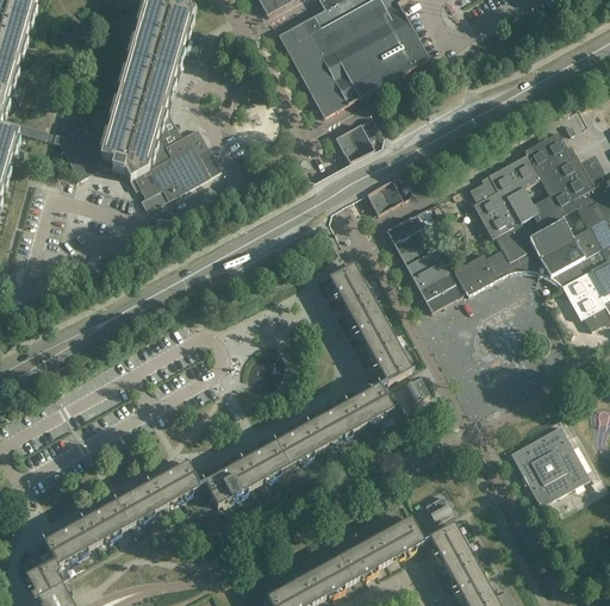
[(135,179),(147,199),(157,193),(162,200),(163,204),(221,172),(198,130),(182,138),(172,118),(170,116),(170,114),(170,112),(170,111),(170,110),(185,60),(193,62),(194,62),(195,62),(195,61),(197,61),(198,60),(198,58),(204,39),(204,38),(204,37),(204,36),(203,35),(201,33),(200,32),(190,30),(192,22),(194,14),(186,0),(0,0),(0,201),(20,132),(45,141),(47,139),(50,141),(54,142),(54,143),(62,145),(81,180),(87,176),(89,167),(98,169),(101,157),(114,162),(112,169),(126,174),(130,181),(135,179)]
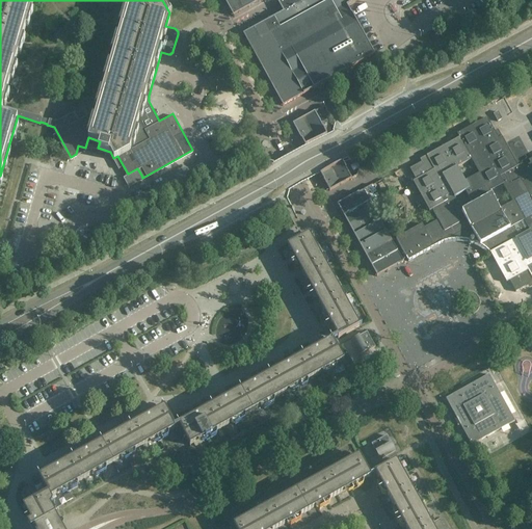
[(225,0),(233,14),(257,0),(225,0)]
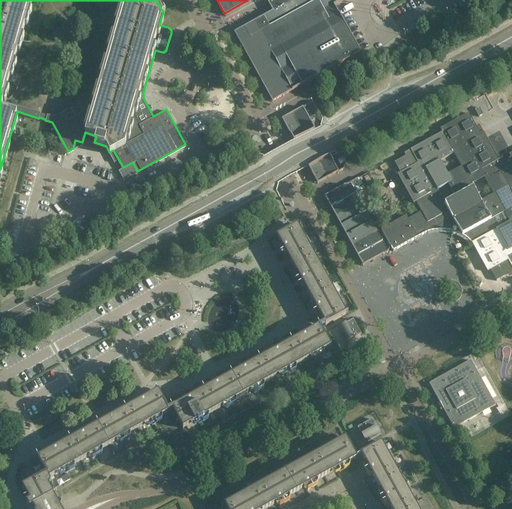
[(272,99),(361,51),(334,2),(338,0),(268,0),(272,9),(234,30),(272,99)]
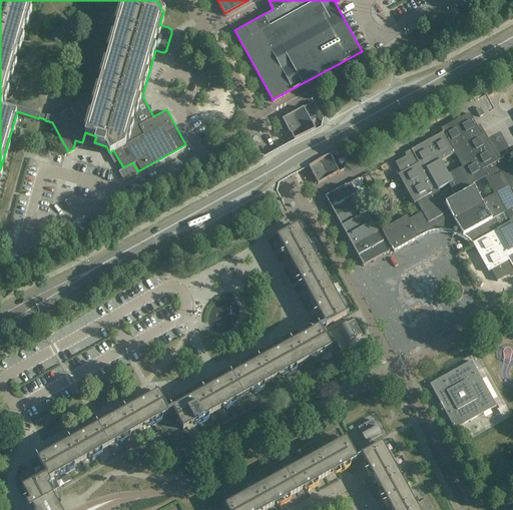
[(330,153),(315,127),(316,126),(304,105),(283,117),(318,181),(340,169),(330,153)]
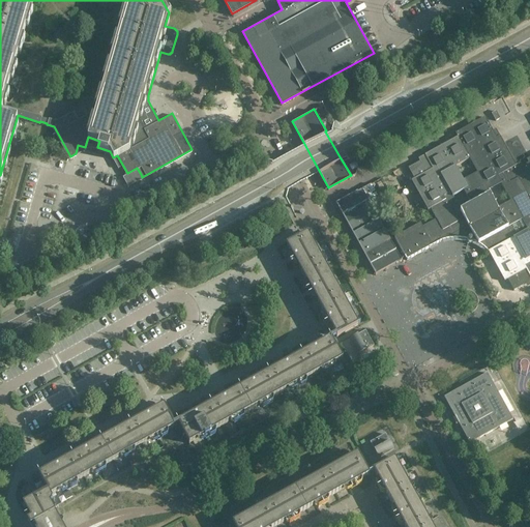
[(514,164),(499,136),(500,135),(500,134),(497,136),(484,115),(484,116),(457,132),(455,130),(455,132),(458,136),(444,143),(455,164),(469,156),(471,160),(475,158),(480,169),(463,178),(468,185),(473,196),(488,187),(500,180),(510,199),(527,191),(522,180),(529,177),(522,165),(519,167),(517,163),(514,164)]
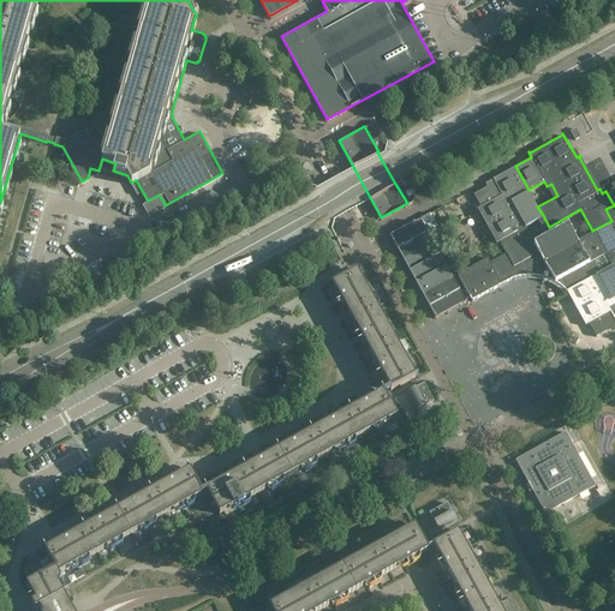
[(543,215),(537,207),(529,190),(515,166),(514,165),(509,168),(511,168),(494,178),(494,177),(493,177),(495,180),(473,192),(481,204),(477,207),(477,208),(478,207),(496,240),(496,241),(500,239),(525,225),(537,219),(543,215)]
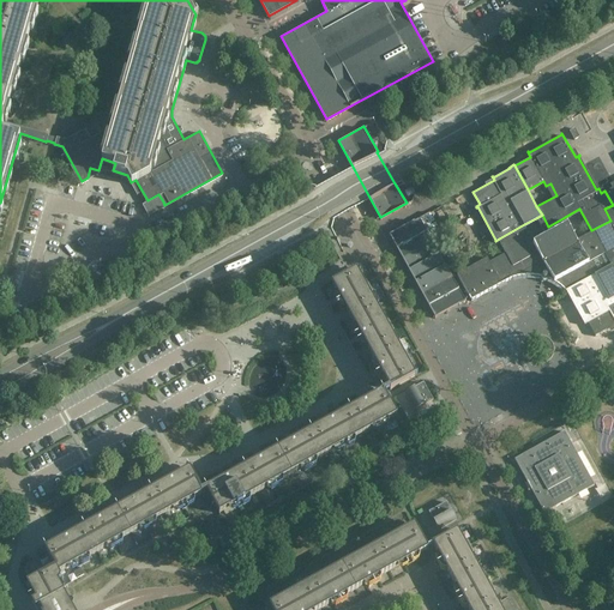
[(613,227),(613,225),(611,221),(591,230),(577,239),(565,217),(548,227),(542,215),(536,218),(543,230),(533,236),(548,266),(543,269),(549,270),(555,281),(564,276),(569,287),(611,264),(613,270),(613,227)]
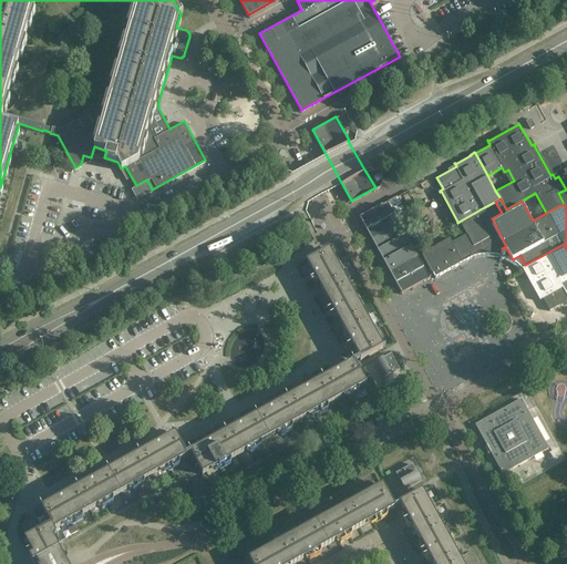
[(424,279),(382,202),(359,215),(402,291),(424,279)]
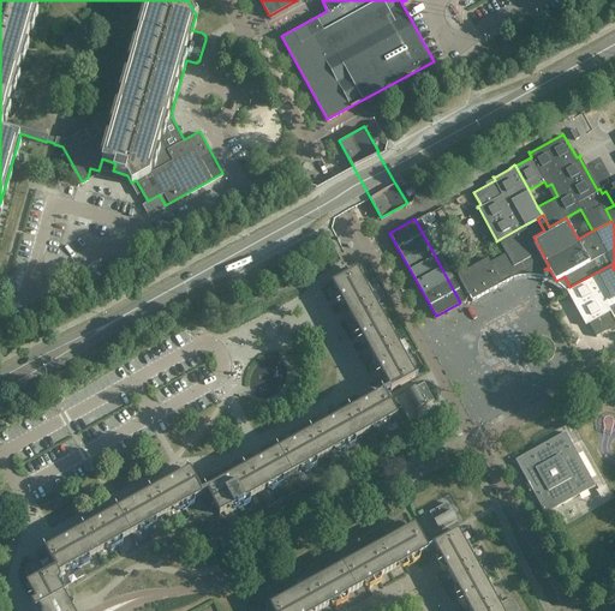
[(531,265),(539,261),(544,270),(544,269),(549,267),(533,237),(532,238),(525,225),(500,239),(506,251),(490,259),(488,256),(458,273),(472,299),(506,280),(513,292),(538,277),(531,265)]
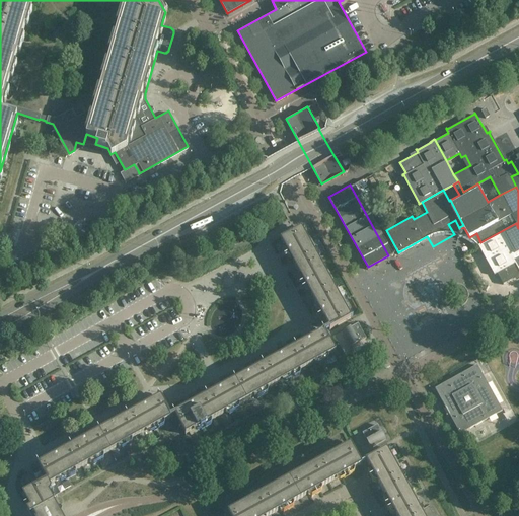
[(88,225),(98,228),(100,222),(92,220),(84,217),(83,224),(88,225)]
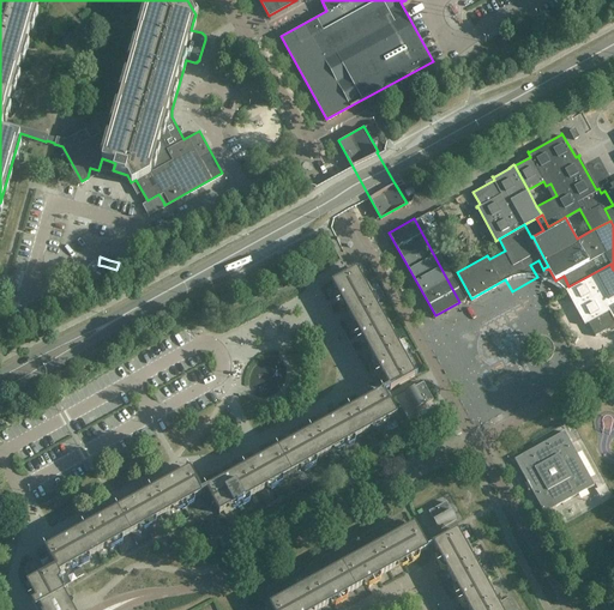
[(140,276),(132,261),(119,269),(127,283),(140,276)]
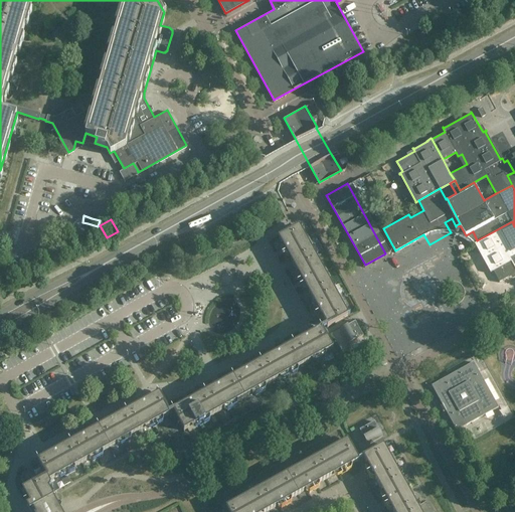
[(514,226),(512,221),(477,240),(478,240),(475,242),(476,242),(491,270),(490,271),(494,270),(499,280),(514,271),(514,226)]
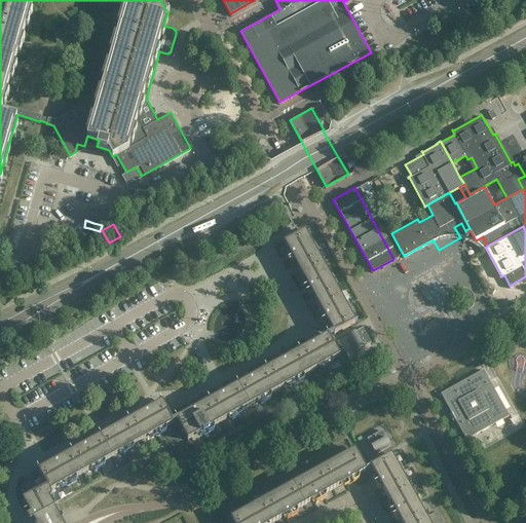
[(322,259),(315,249),(320,247),(314,237),(310,239),(305,229),(285,241),(289,249),(288,250),(287,253),(290,254),(291,256),(289,258),(292,262),(295,260),(300,270),(322,259)]
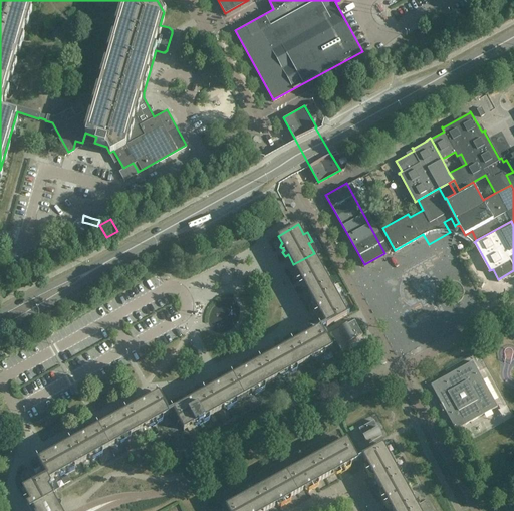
[(326,275),(329,273),(324,264),(321,266),(314,253),(293,264),(300,275),(298,276),(297,279),(298,280),(301,280),(302,282),(300,284),(302,288),(306,286),(311,296),(331,284),(326,275)]
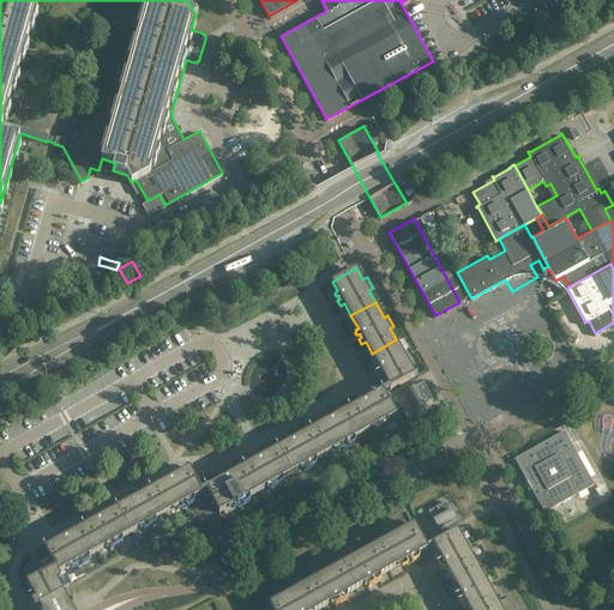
[(415,374),(408,362),(413,360),(407,349),(402,351),(396,339),(372,354),(377,362),(375,363),(374,367),(378,368),(379,370),(377,372),(379,376),(380,378),(384,375),(390,387),(415,374)]
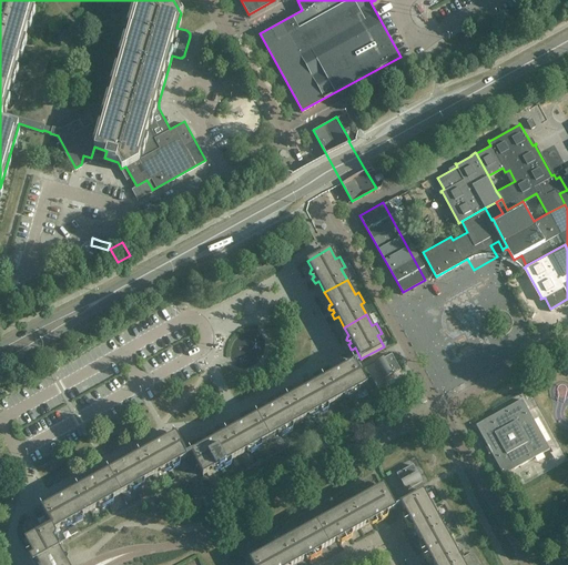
[(401,369),(392,352),(375,361),(384,377),(401,369)]
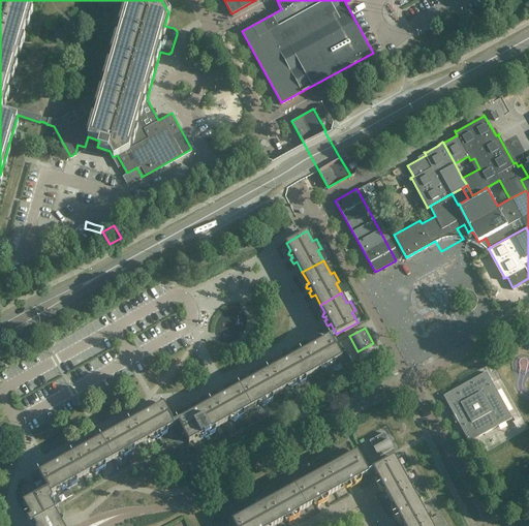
[(332,338),(331,335),(320,340),(318,337),(313,340),(314,342),(312,343),(309,342),(308,345),(309,346),(302,350),(313,372),(322,367),(324,370),(334,365),(332,362),(342,356),(332,338)]
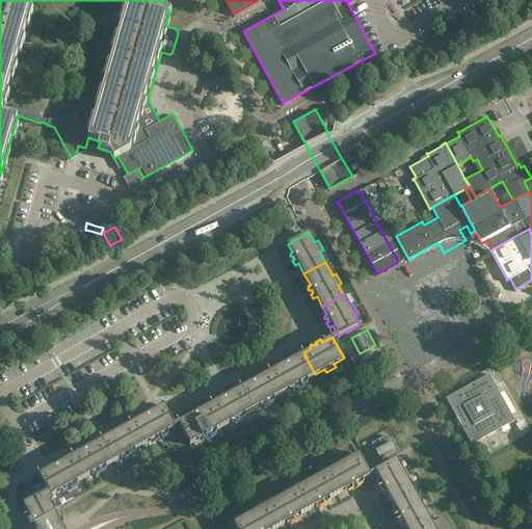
[(315,374),(303,352),(293,359),(291,354),(287,358),(288,360),(286,361),(283,360),(282,360),(281,363),(282,365),(269,371),(282,393),(294,386),(296,389),(306,384),(303,380),(315,374)]
